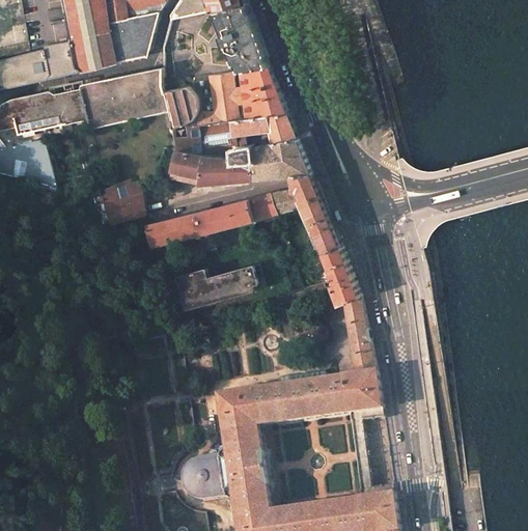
[(68,40),(60,0),(17,0),(28,48),(28,49),(43,46),(68,40)]
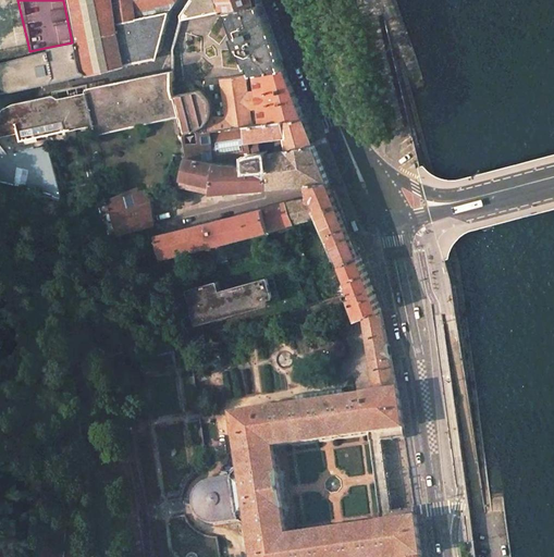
[(120,35),(119,0),(63,0),(72,42),(78,70),(84,74),(122,65),(120,35)]
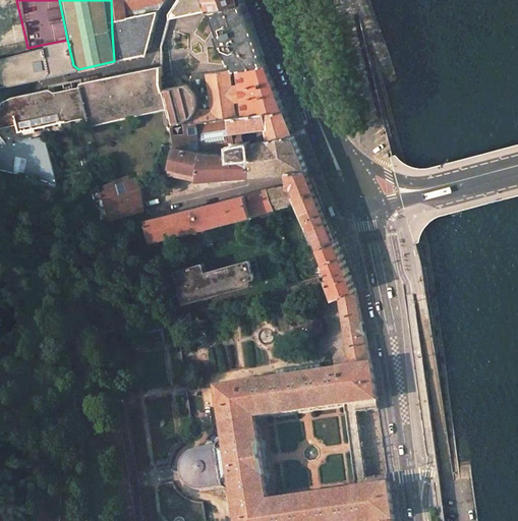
[(111,0),(112,33),(157,22),(162,1),(162,0),(111,0)]
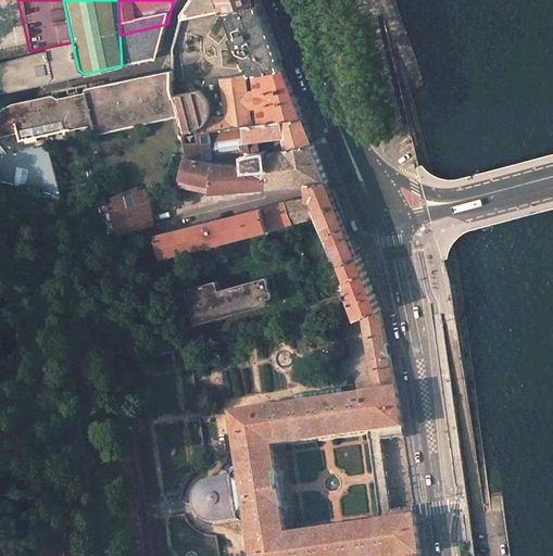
[(190,0),(191,1),(195,12),(217,3),(215,0),(190,0)]
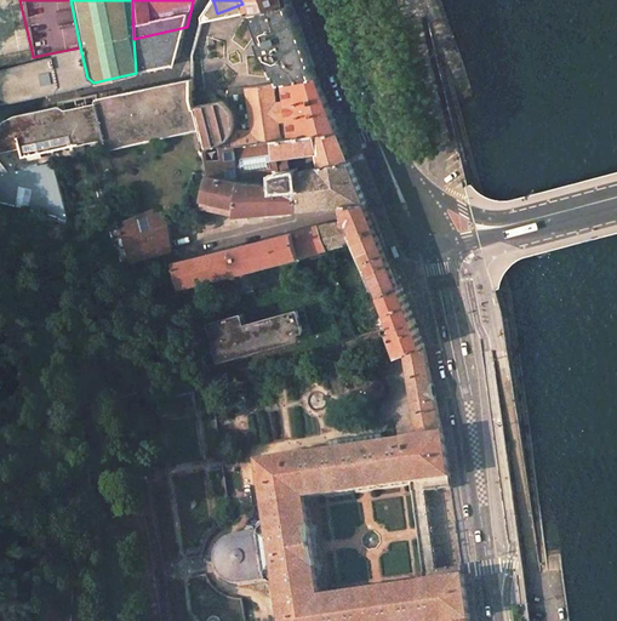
[(315,77),(289,0),(249,0),(244,3),(263,39),(260,40),(266,57),(269,56),(275,73),(278,72),(281,81),(315,77)]
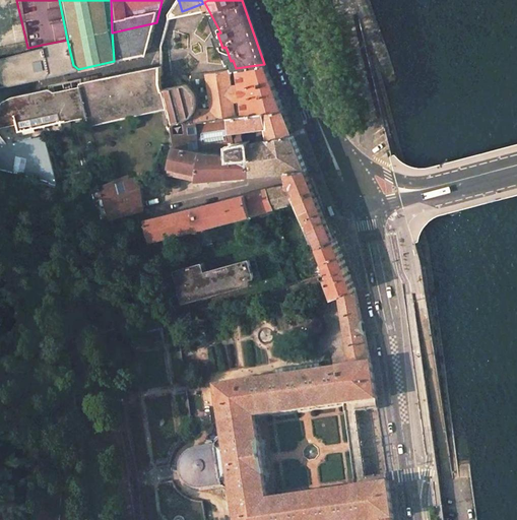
[(182,11),(179,1),(177,1),(168,15),(168,17),(182,11)]
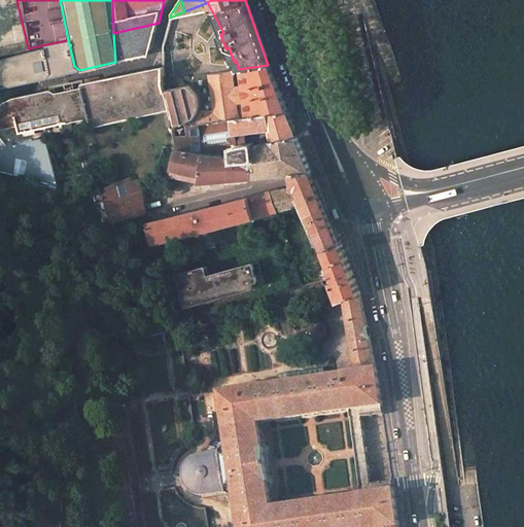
[(147,48),(159,23),(113,33),(115,62),(140,56),(147,48)]
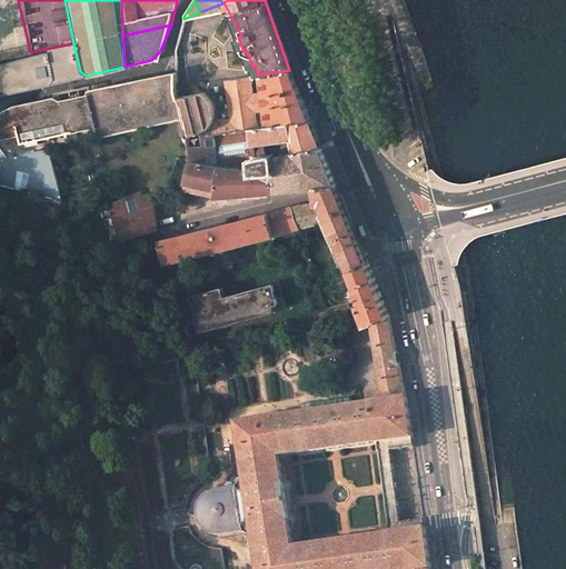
[(80,71),(73,43),(46,49),(47,51),(52,79),(80,71)]
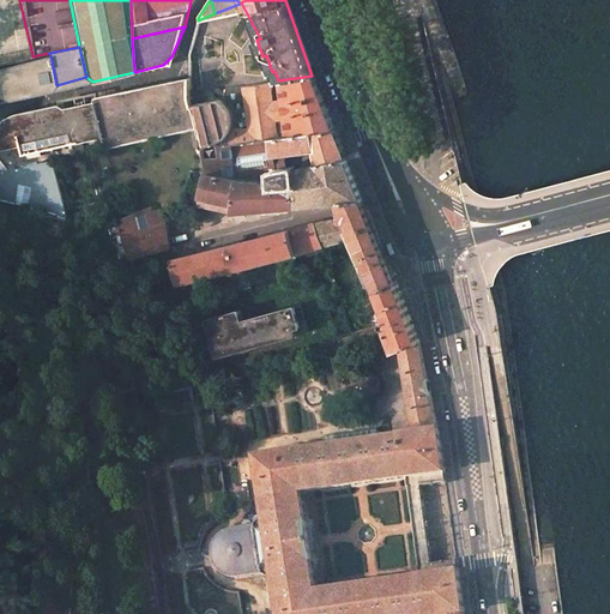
[(56,85),(50,55),(1,68),(0,68),(0,96),(8,101),(53,91),(56,85)]
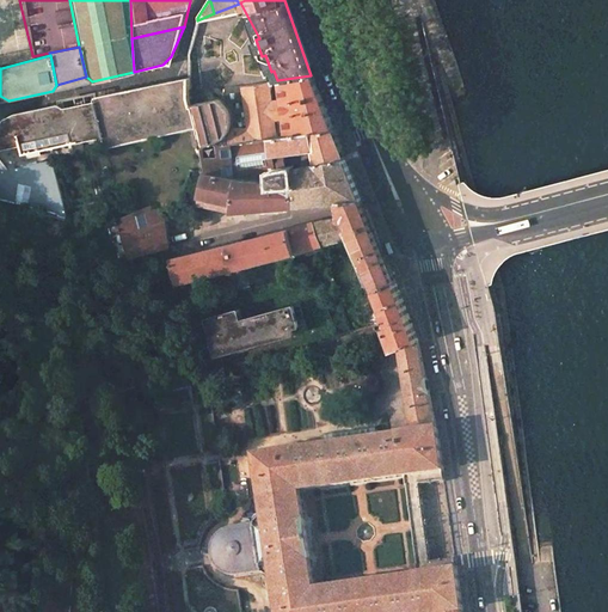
[(332,129),(311,75),(277,80),(280,97),(282,114),(282,120),(284,135),(332,129)]
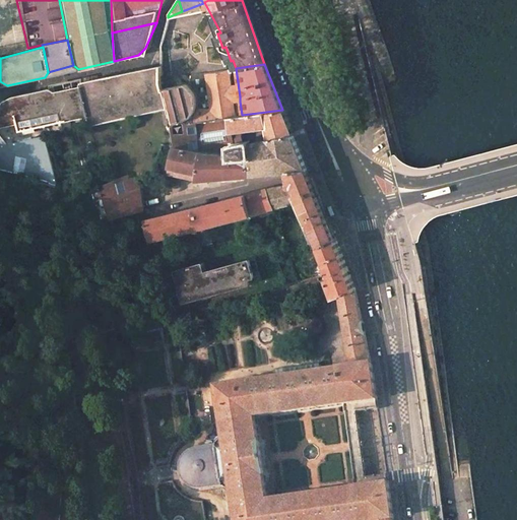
[(78,69),(73,65),(48,72),(45,77),(78,69)]
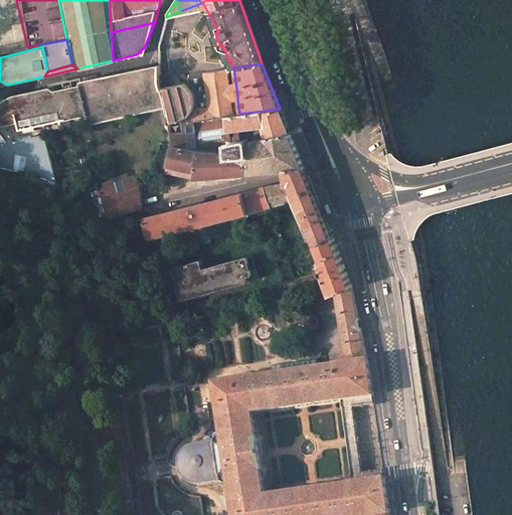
[(157,81),(157,64),(145,71),(140,68),(79,81),(77,82),(78,86),(84,115),(87,124),(125,115),(135,113),(162,107),(163,107),(160,89),(159,89),(157,81)]
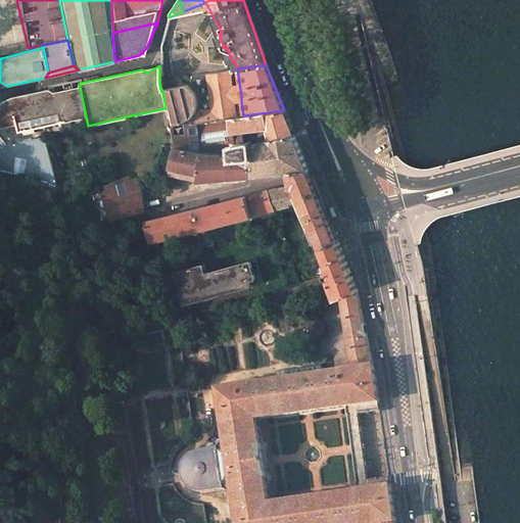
[(230,85),(229,70),(205,74),(210,106),(213,120),(226,117),(233,116),(232,103),(231,100),(230,85)]
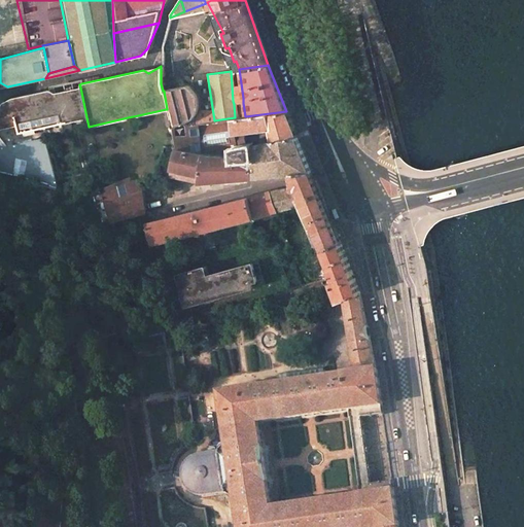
[(79,84),(81,83),(48,91),(54,93),(80,88),(79,84)]
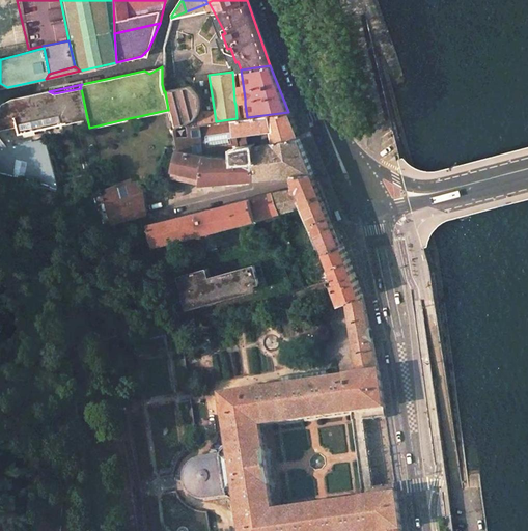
[(245,99),(243,84),(233,86),(234,102),(235,105),(245,104),(245,99)]
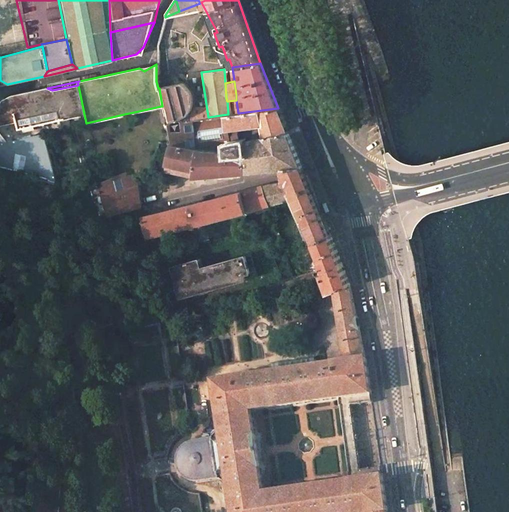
[(180,83),(159,88),(162,106),(161,106),(165,124),(180,118),(181,117),(183,116),(186,113),(188,110),(189,107),(190,103),(191,99),(191,96),(189,91),(188,88),(186,85),(185,84),(184,84),(181,83),(180,83)]
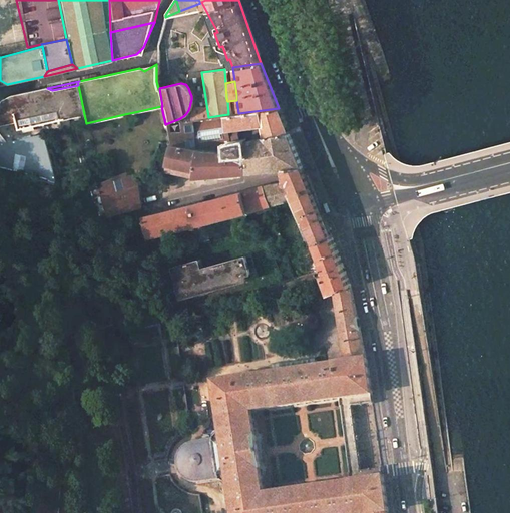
[(84,114),(78,85),(52,90),(47,88),(10,96),(1,100),(0,102),(0,113),(13,111),(17,128),(84,114)]
